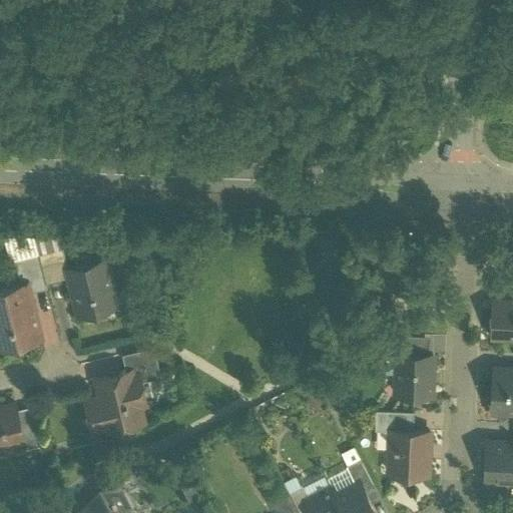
[(63,247),(38,253),(46,284),(69,278),(66,269),(68,269),(63,247)]
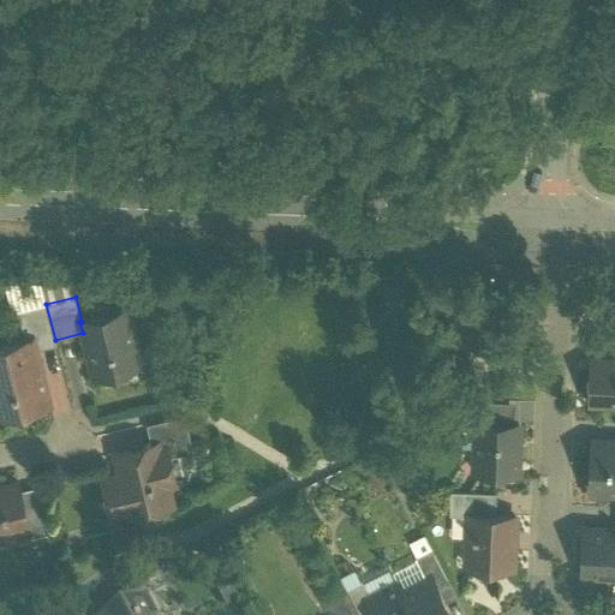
[(46,304),(18,311),(25,340),(34,338),(36,351),(57,346),(55,340),(46,304)]
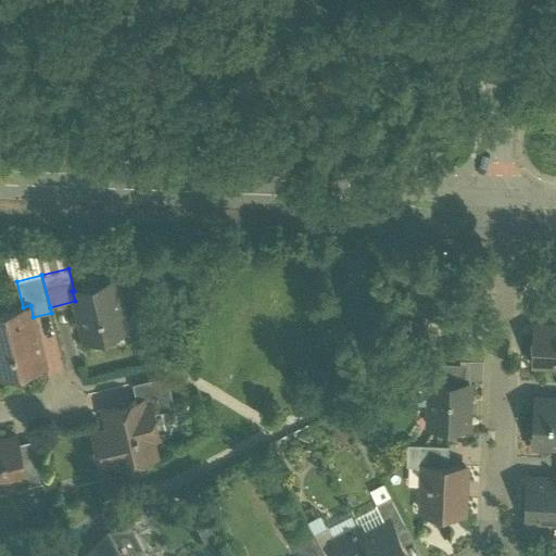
[(74,291),(72,291),(75,301),(85,340),(127,330),(115,281),(74,291)]
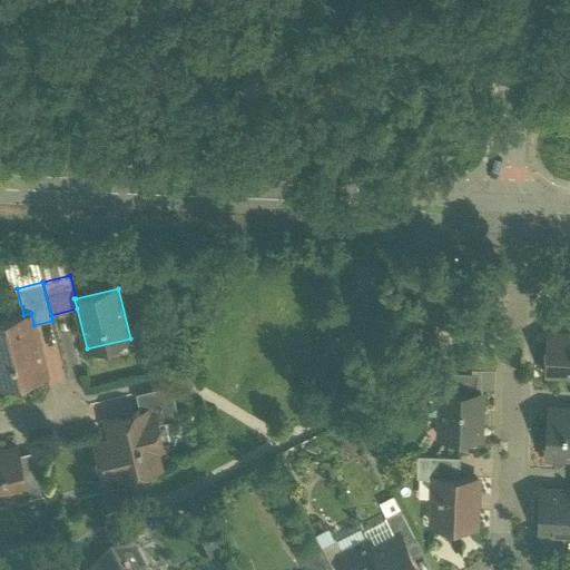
[(23,315),(0,321),(0,385),(46,374),(33,325),(31,313),(23,315)]
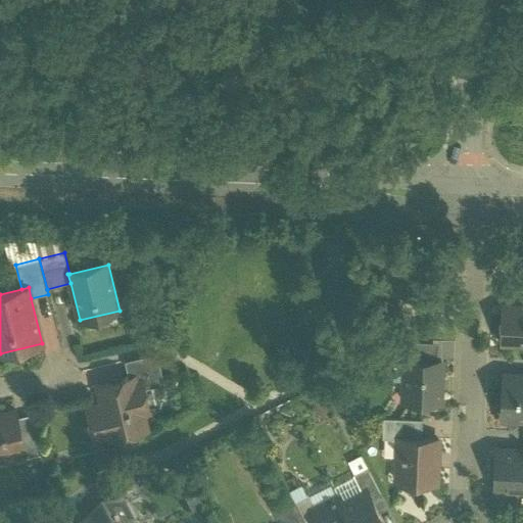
[(522,306),(504,306),(502,344),(522,344),(522,306)]
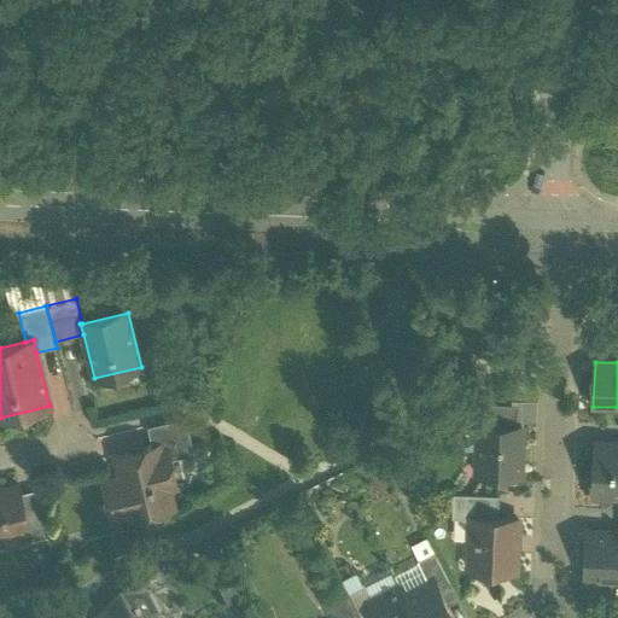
[(511,404),(481,403),(466,412),(466,426),(482,427),(483,425),(511,426),(511,404)]
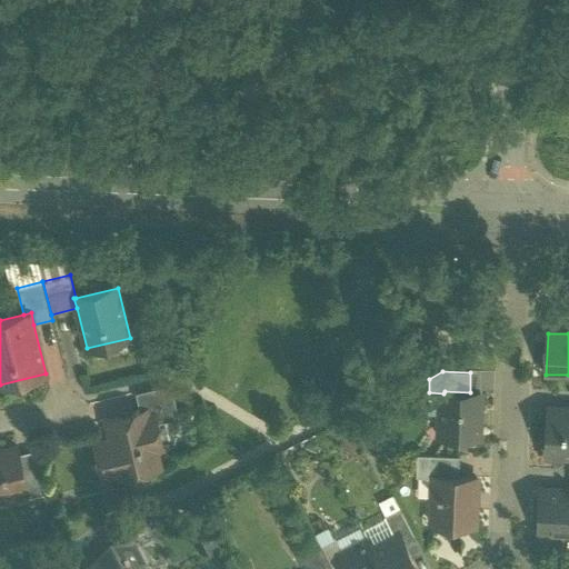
[(171,385),(138,393),(142,412),(153,409),(155,417),(178,411),(171,385)]
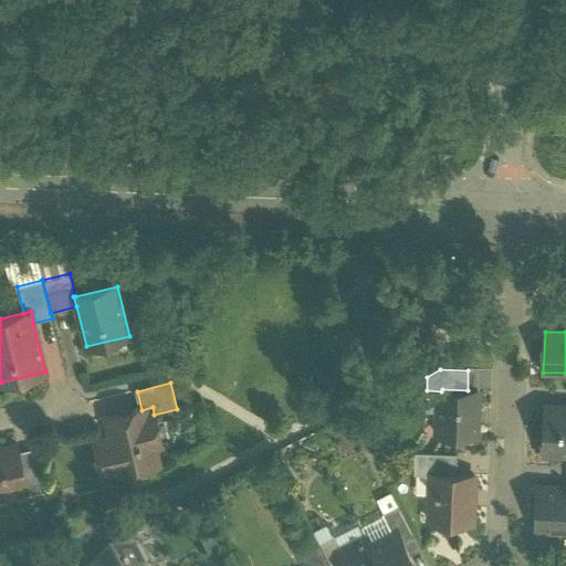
[(468,390),(442,389),(442,391),(441,391),(438,391),(436,433),(475,436),(478,391),(468,390)]
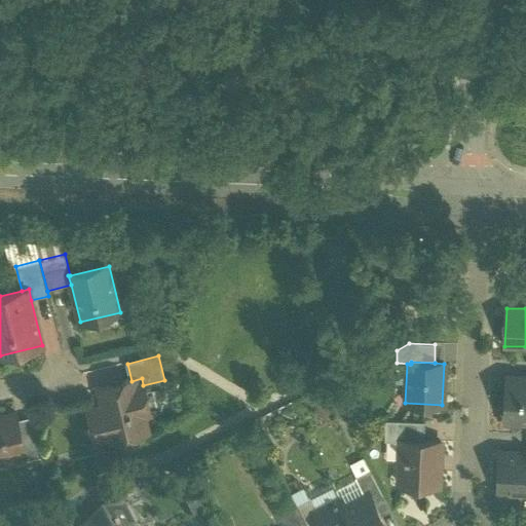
[(525,377),(508,377),(505,421),(525,421),(525,377)]
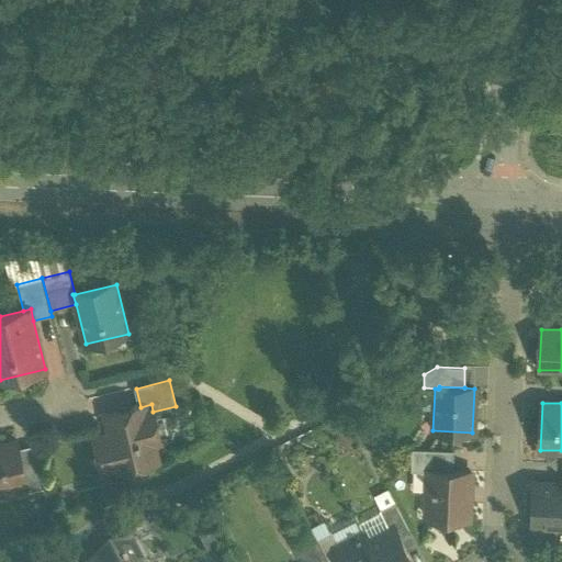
[(141,407),(105,416),(110,435),(96,438),(103,472),(117,468),(119,470),(157,461),(153,444),(159,442),(153,412),(152,404),(141,407)]
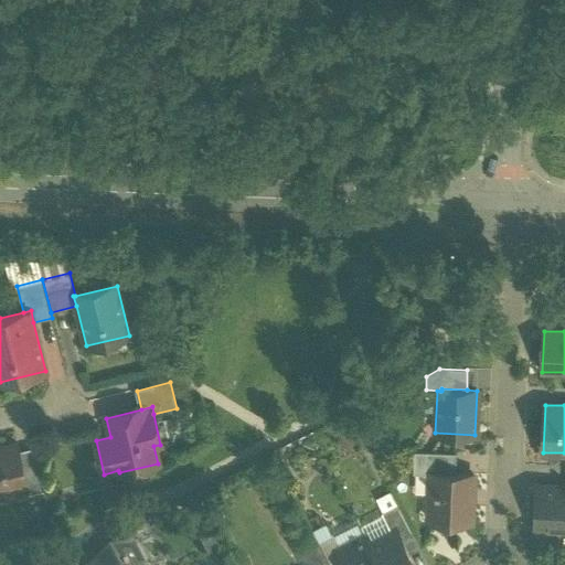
[(17,445),(0,448),(0,491),(25,486),(27,486),(21,460),(17,445)]
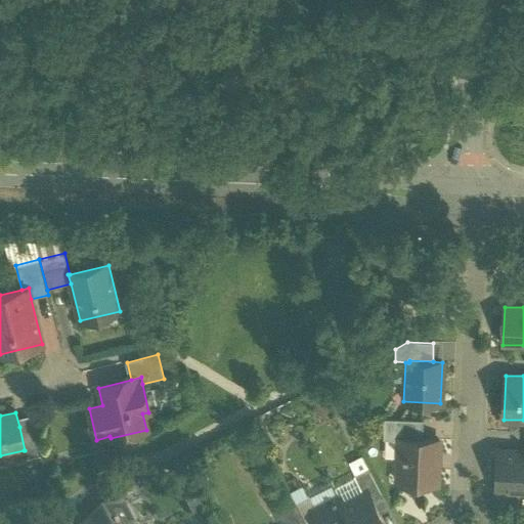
[(421,421),(394,419),(394,439),(399,439),(397,481),(437,483),(439,440),(421,439),(421,421)]
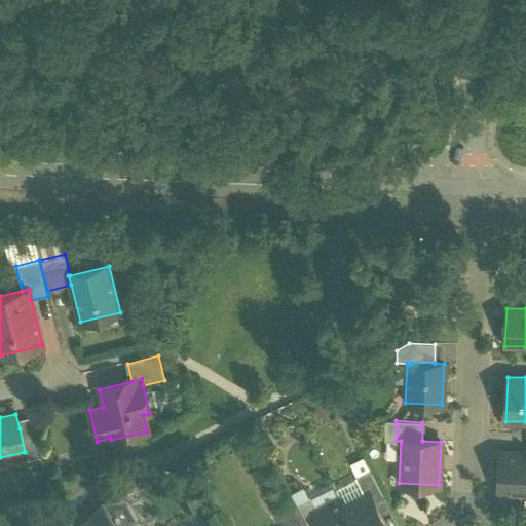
[(36,424),(20,428),(25,452),(24,452),(26,461),(44,456),(36,424)]
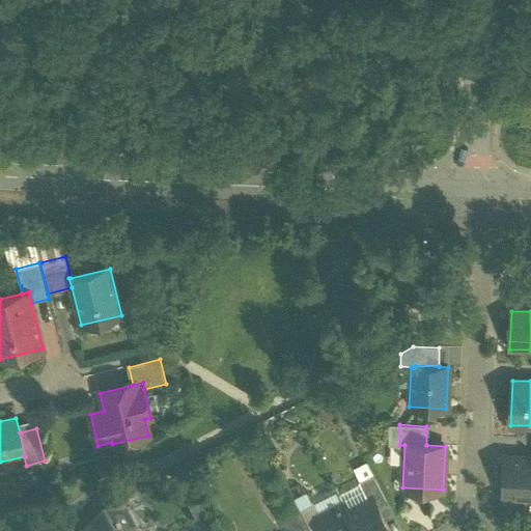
[(530,457),(505,456),(503,492),(514,493),(513,496),(530,497),(530,457)]
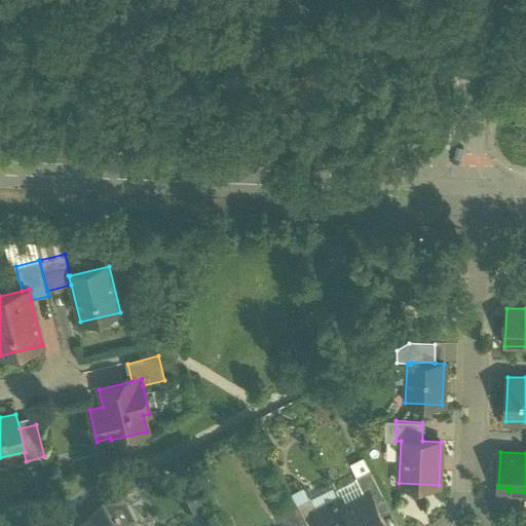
[(372,470),(355,477),(365,495),(370,493),(375,504),(386,498),(372,470)]
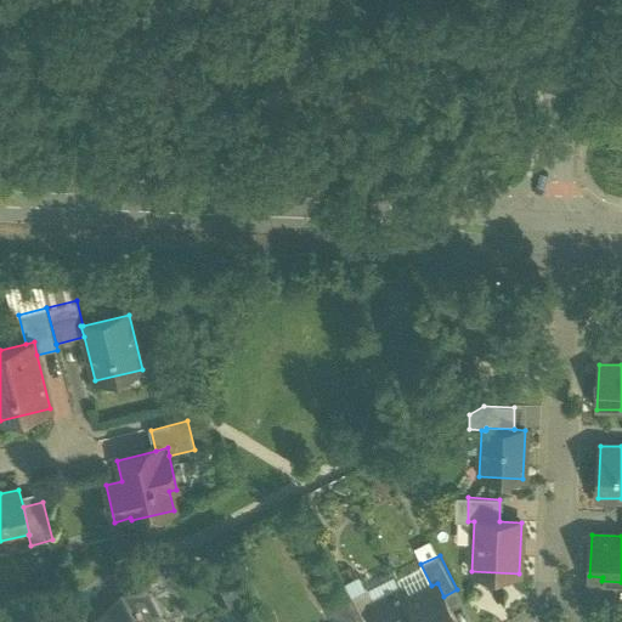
[(431,586),(407,598),(418,621),(457,621),(444,597),(437,583),(431,586)]
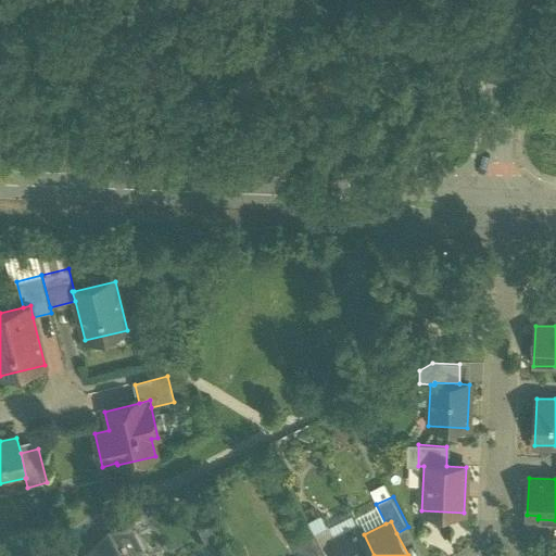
[(333,540),(327,527),(314,533),(325,555),(340,555),(332,541),(333,540)]
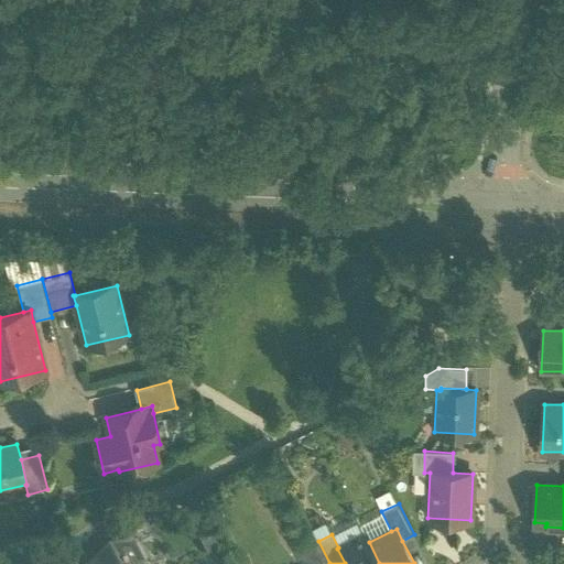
[(379,563),(369,542),(365,534),(338,548),(337,549),(345,563),(379,563)]
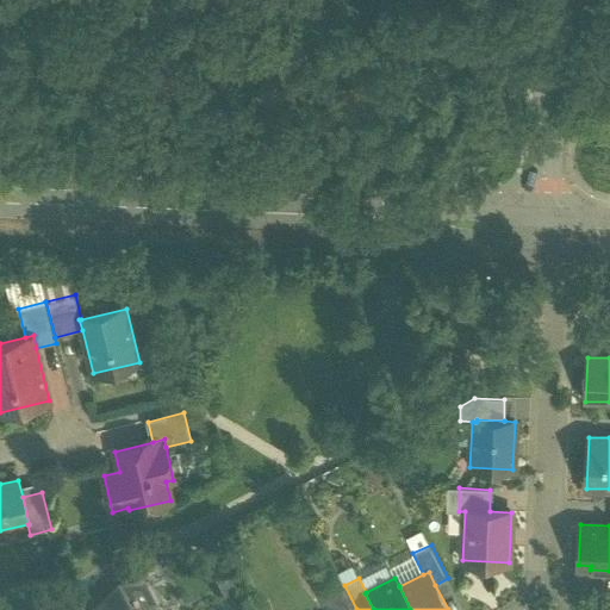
[(342,580),(317,592),(325,609),(356,609),(344,585),(342,580)]
